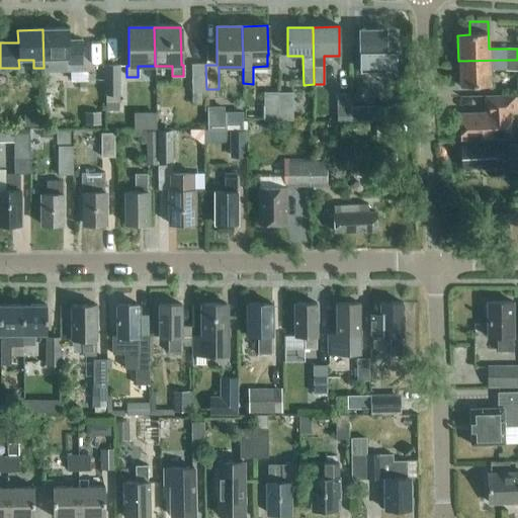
[(42,29),(44,68),(44,73),(70,73),(70,82),(87,82),(87,72),(82,72),(81,41),(69,41),(68,29),(42,29)]
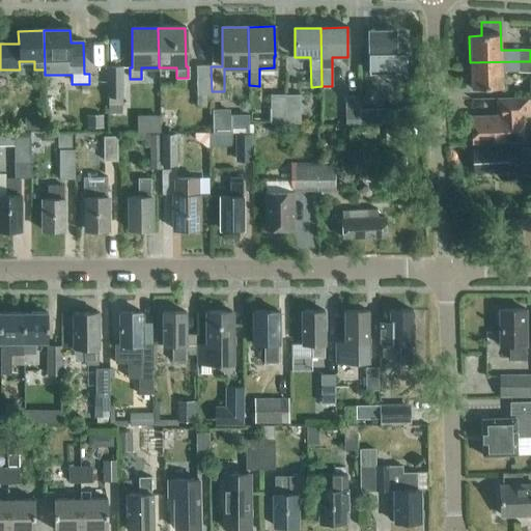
[(395,44),(394,30),(368,31),(368,76),(395,76),(395,70),(404,70),(404,44),(395,44)]
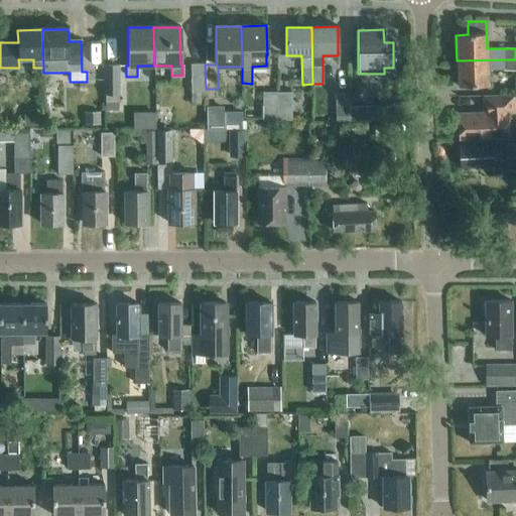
[(515,71),(515,59),(505,59),(457,60),(458,87),(488,86),(488,70),(504,71),(515,71)]
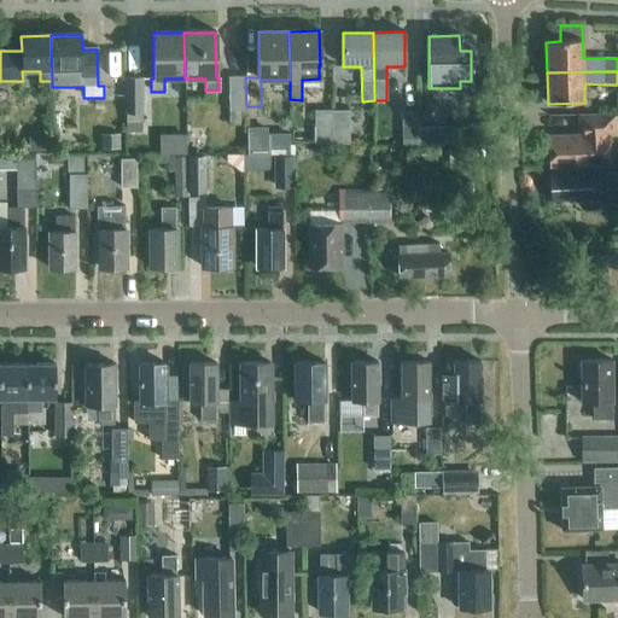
[(246,111),(246,106),(245,77),(228,77),(228,126),(245,126),(245,111),(246,111)]
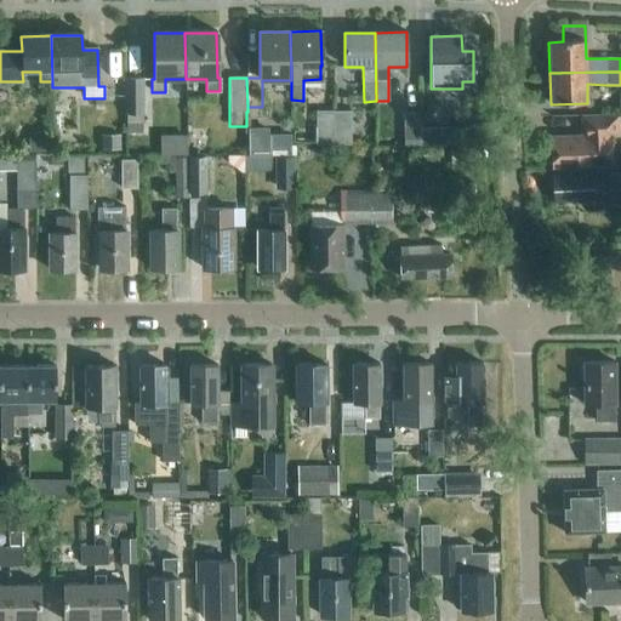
[(144,114),(144,79),(125,79),(125,114),(127,114),(142,114),(144,114)]
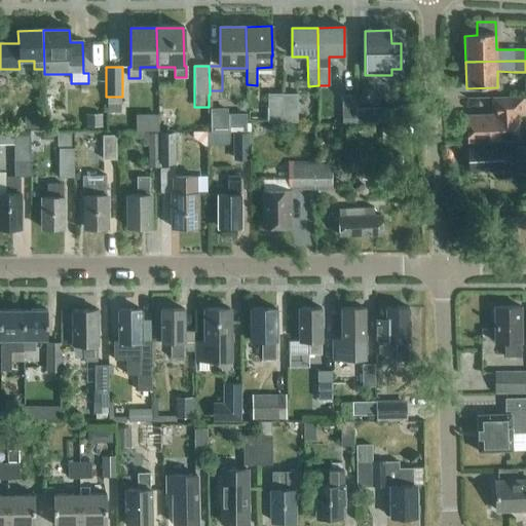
[(267,123),(283,123),(283,95),(267,95),(267,123)]
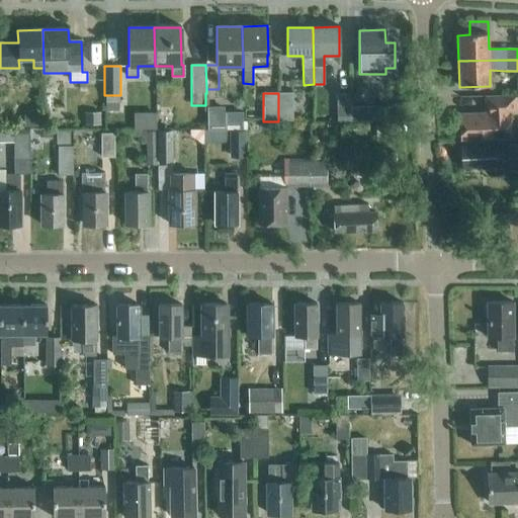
[(278,93),(278,121),(292,121),(292,93),(278,93)]
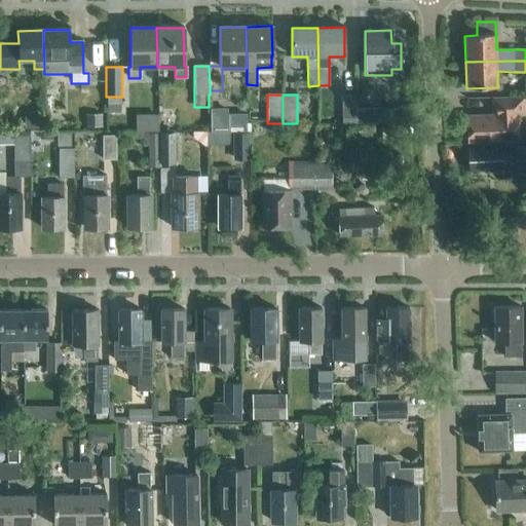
[(355,123),(355,109),(355,96),(341,97),(342,123),(355,123)]
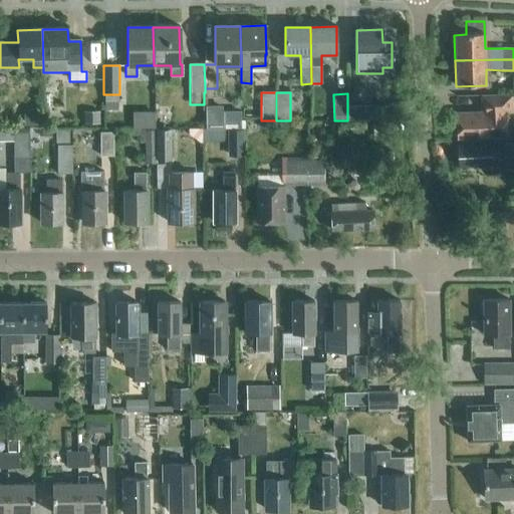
[(105,94),(105,110),(117,110),(117,94),(105,94)]
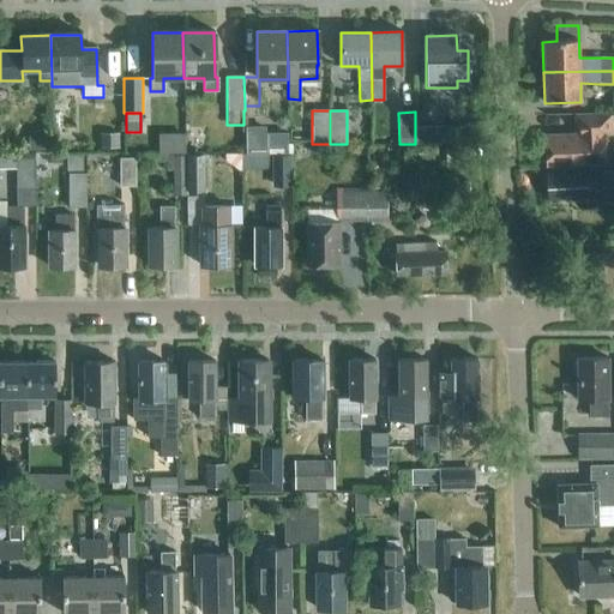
[(546,167),(583,166),(605,164),(603,136),(612,134),(612,114),(575,116),(575,136),(545,137),(546,167)]
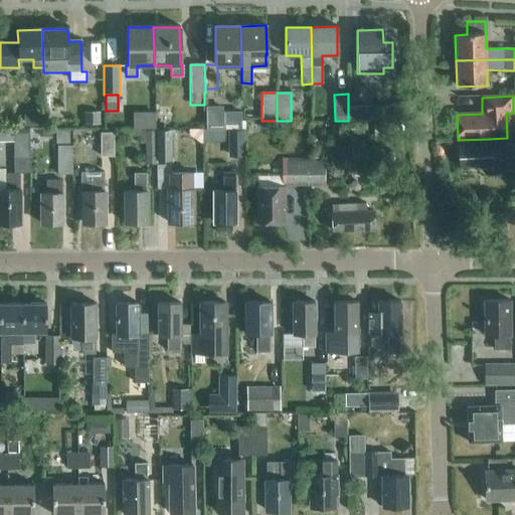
[(372,121),(376,121),(376,107),(348,107),(348,121),(372,121)]
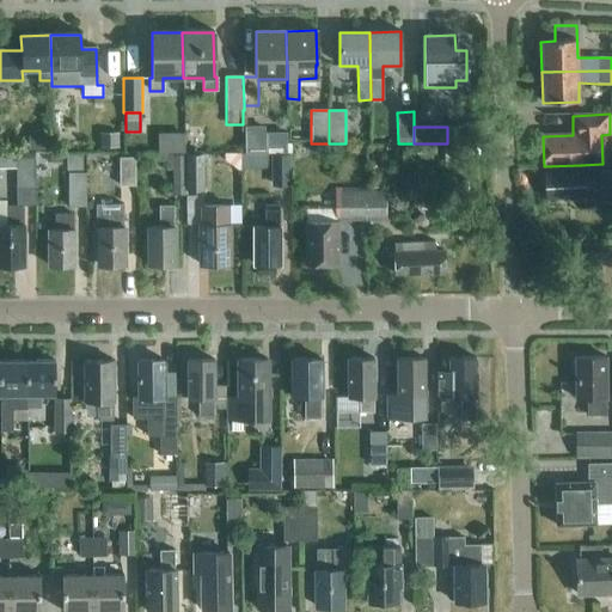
[(246,153),(274,153),(273,128),(246,128),(246,153)]
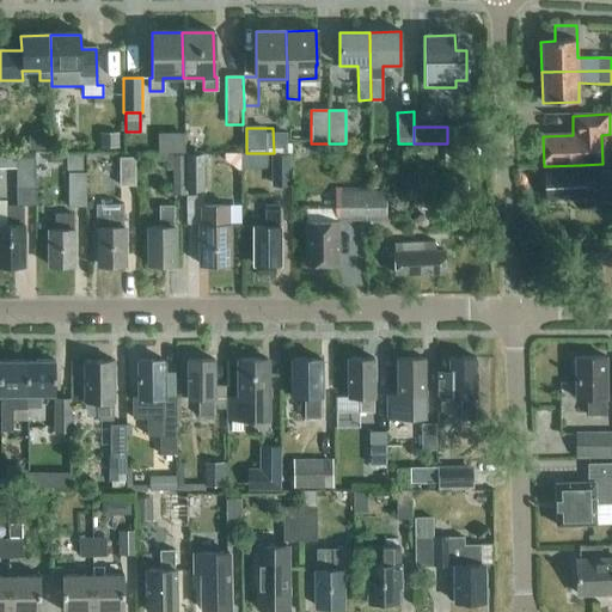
[(118,187),(135,187),(135,154),(123,154),(123,158),(118,159),(118,187)]
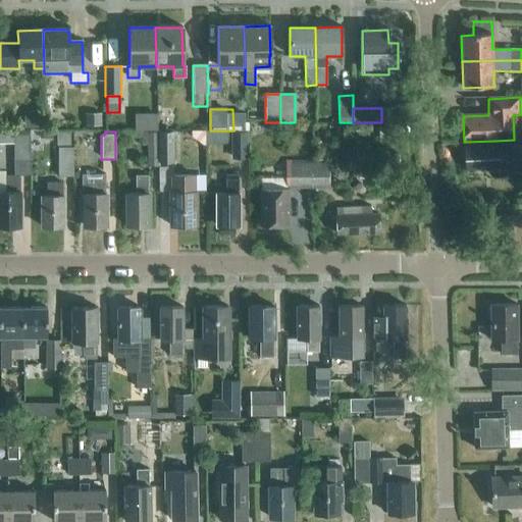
[(158,163),(174,163),(173,132),(158,133),(158,163)]
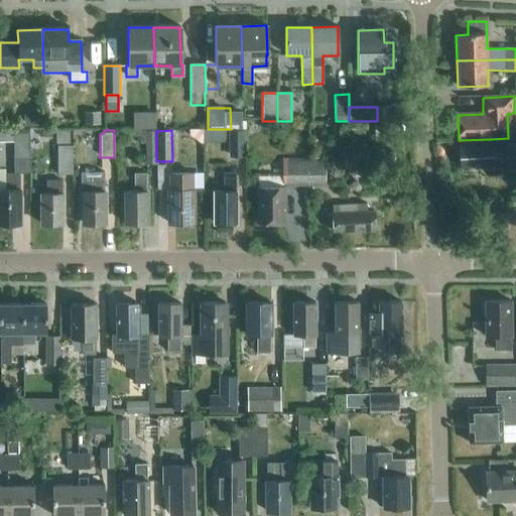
[(230,157),(246,157),(245,130),(229,130),(230,157)]
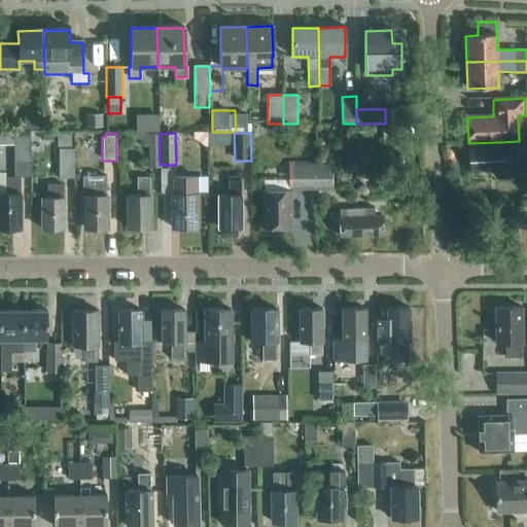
[(29,137),(29,134),(13,134),(14,164),(30,163),(29,137)]
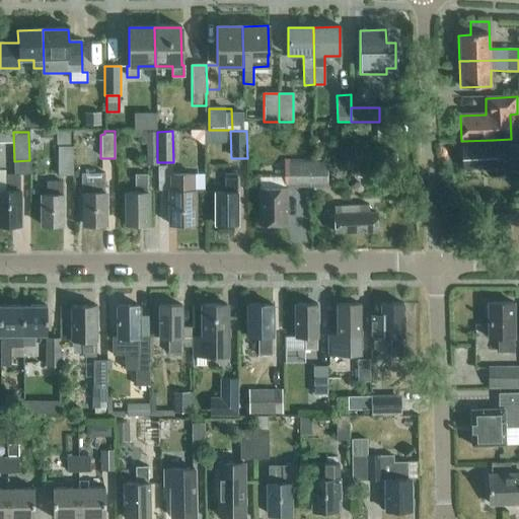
[(157,166),(156,132),(140,132),(141,146),(146,146),(147,166),(157,166)]
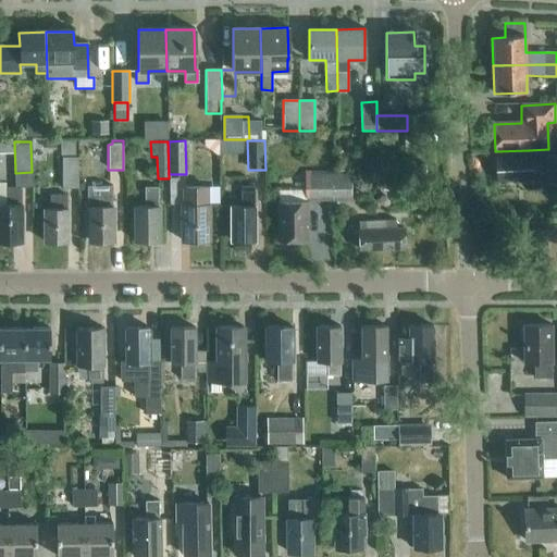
[(556,185),(556,157),(544,158),(544,164),(535,164),(534,159),(496,160),(496,182),(535,181),(535,180),(545,180),(545,186),(556,185)]
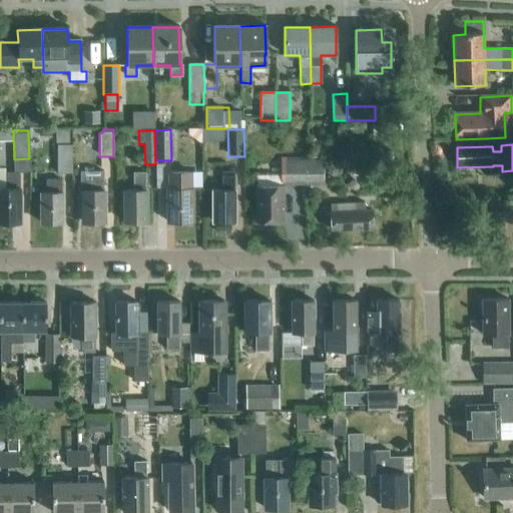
[(57,173),(71,173),(71,145),(57,145),(57,173)]
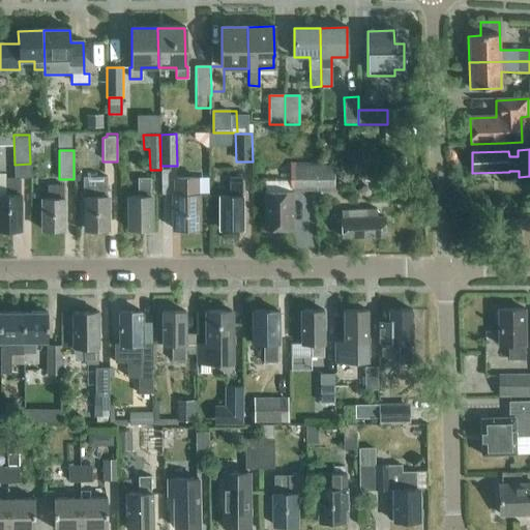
[(319,155),(318,164),(328,164),(328,155),(319,155)]
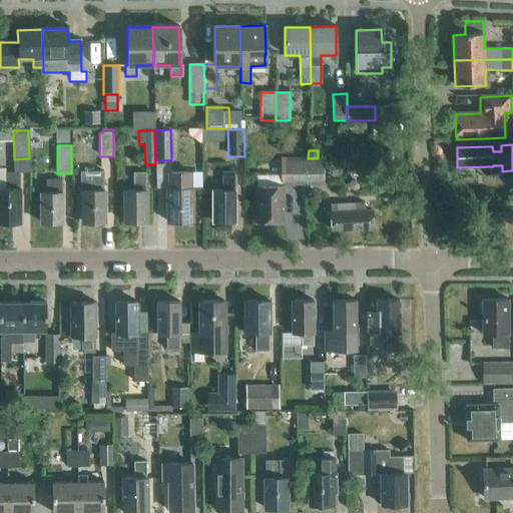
[(307,183),(307,161),(282,161),(282,183),(307,183)]
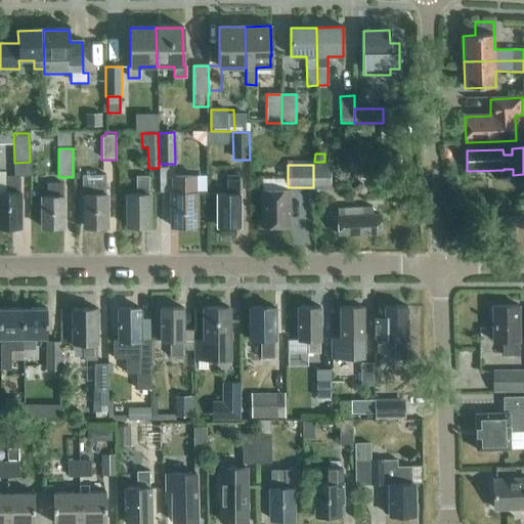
[(313,165),(313,187),(329,188),(330,165),(313,165)]
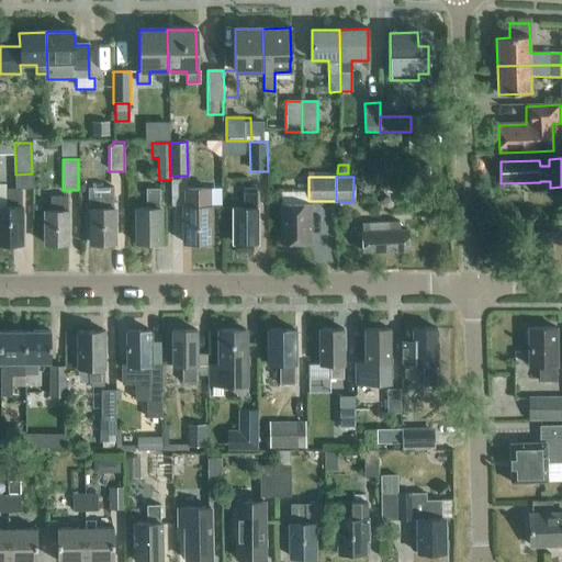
[(183,190),(183,181),(170,181),(170,208),(183,208),(183,190)]
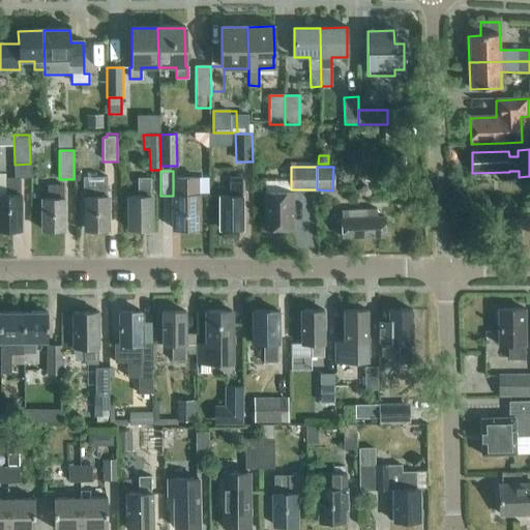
[(100,181),(100,178),(83,178),(83,199),(85,199),(85,231),(108,231),(108,198),(107,198),(107,181),(100,181)]
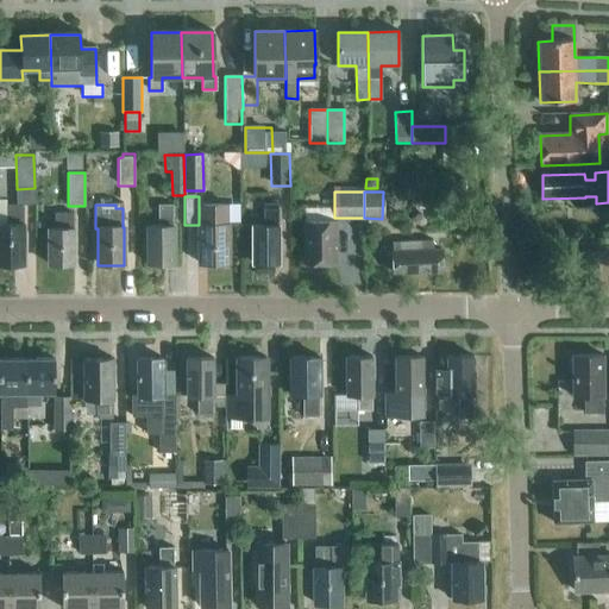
[(23,225),(23,206),(6,206),(6,225),(0,225),(0,265),(24,265),(24,225),(23,225)]
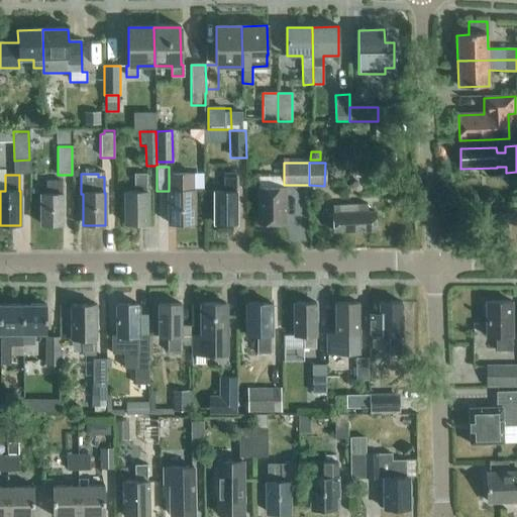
[(192,191),(192,175),(169,175),(169,225),(194,225),(194,191),(192,191)]
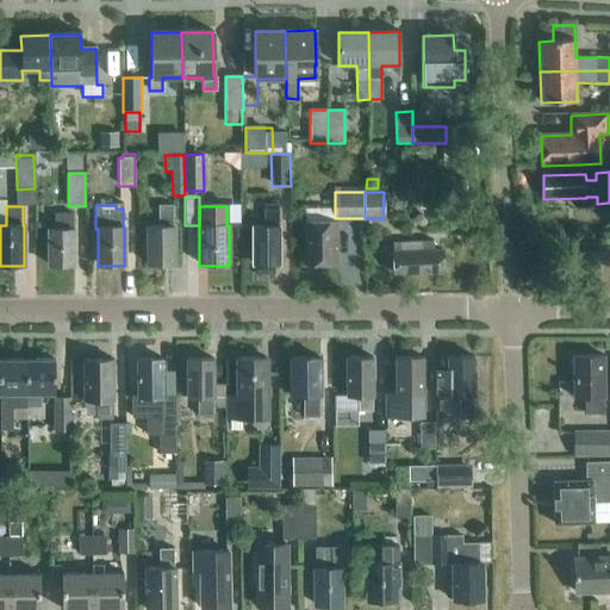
[(173,228),(173,207),(159,207),(159,228),(148,228),(148,266),(174,266),(174,228),(173,228)]
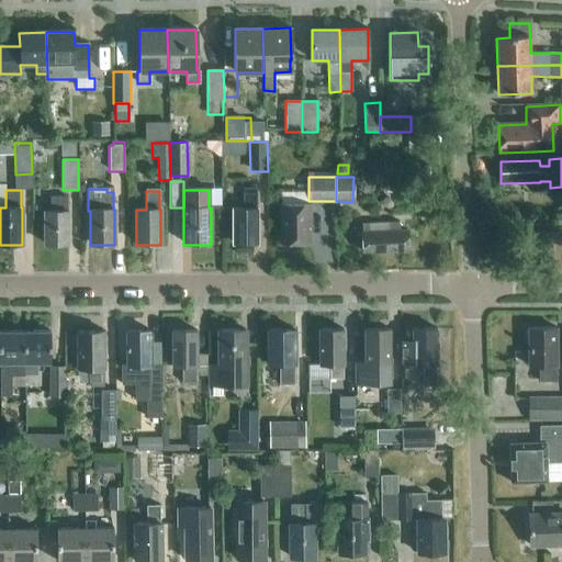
[(307,205),(307,192),(281,192),(281,205),(281,244),(310,244),(310,205),(307,205)]
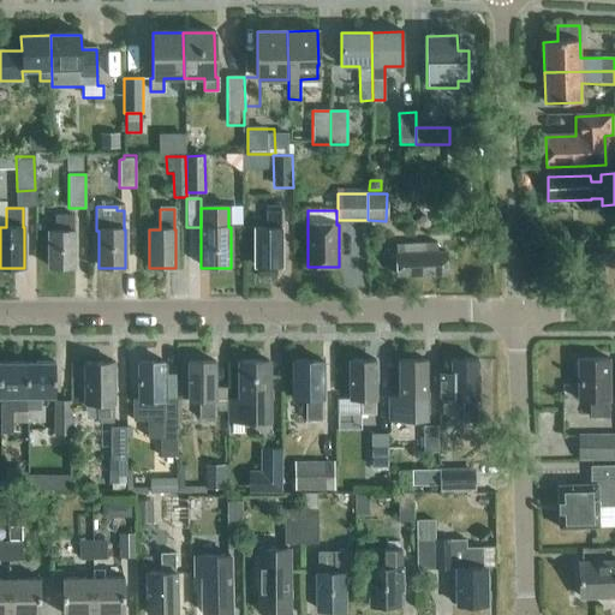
[(281,230),(281,213),(267,213),(267,230),(255,230),(255,267),(281,267),(281,230)]
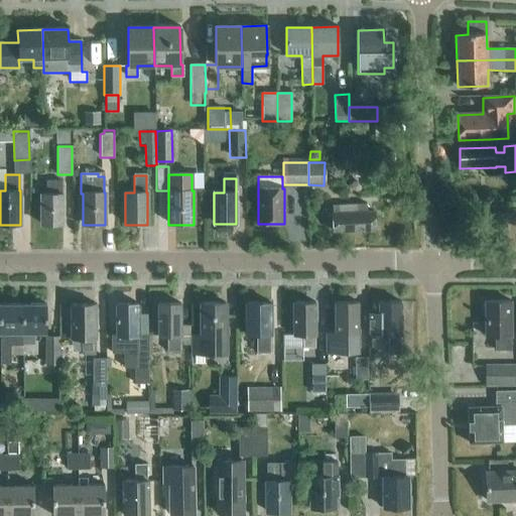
[(61,195),(61,181),(45,181),(46,195),(40,195),(40,225),(62,225),(62,195),(61,195)]
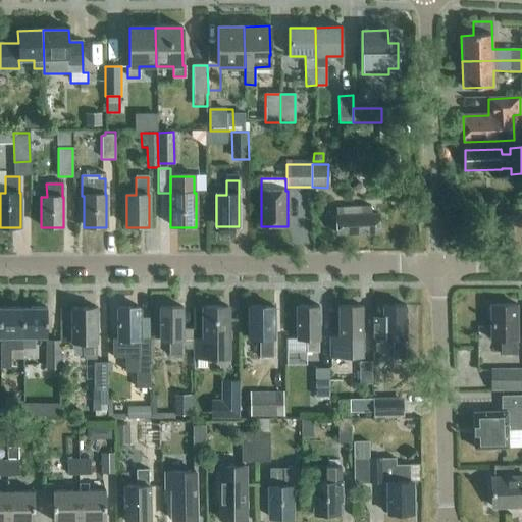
[(370,215),(369,206),(336,207),(337,216),(335,216),(336,235),(378,233),(377,215),(370,215)]
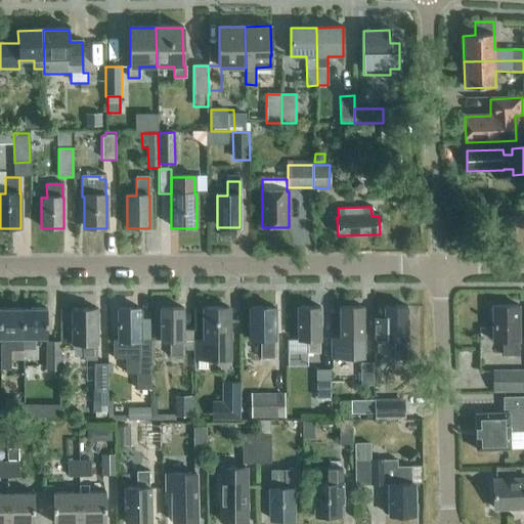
[(518,357),(518,343),(519,343),(518,307),(491,307),(492,343),(503,343),(503,357),(518,357)]
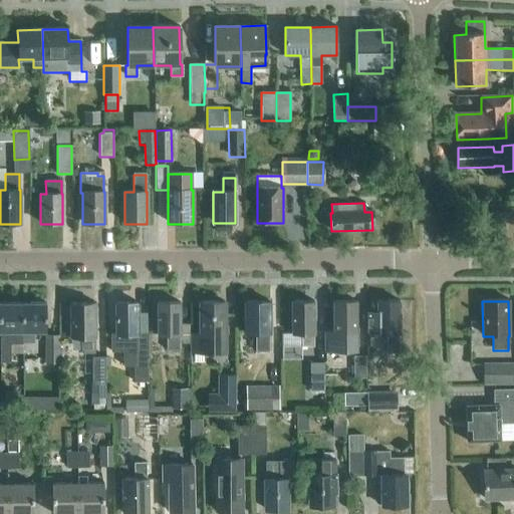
[(325,353),(355,353),(355,335),(356,335),(356,302),(333,303),(334,334),(325,334),(325,353)]
